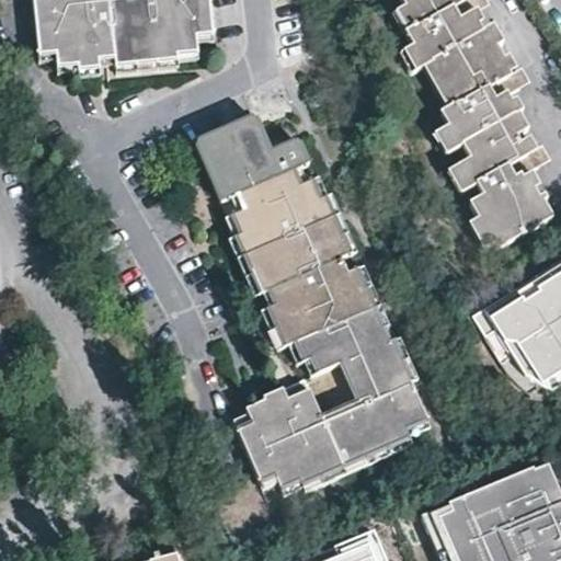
[(214,31),(210,0),(35,0),(42,52),(57,52),(58,60),(58,66),(78,65),(79,68),(101,67),(99,53),(115,50),(116,65),(181,59),(181,52),(197,49),(197,42),(196,33),(214,31)]
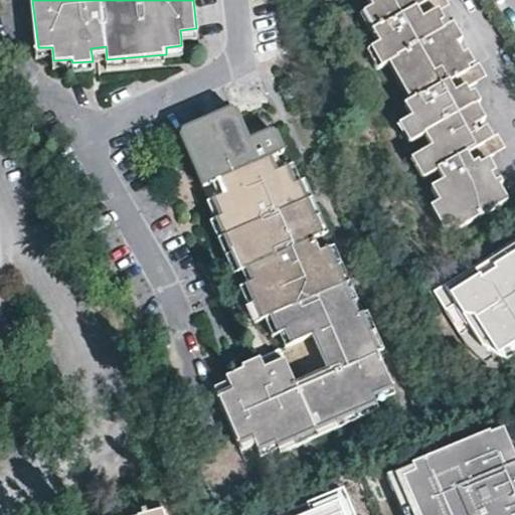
[(416,2),(420,0),(367,0),(370,4),(366,7),(376,26),(370,29),(378,42),(373,45),(384,64),(386,62),(395,57),(417,96),(408,101),(403,104),(410,116),(405,118),(415,136),(423,132),(430,144),(419,150),(431,170),(436,168),(443,179),(432,186),(439,198),(456,227),(458,231),(509,203),(498,181),(495,182),(488,171),(490,169),(483,157),(476,161),(469,149),(489,137),(471,104),(474,102),(464,86),(464,84),(457,89),(450,77),(470,66),(463,53),(459,54),(452,42),(455,40),(446,24),(442,26),(432,10),(424,14),(416,2)]
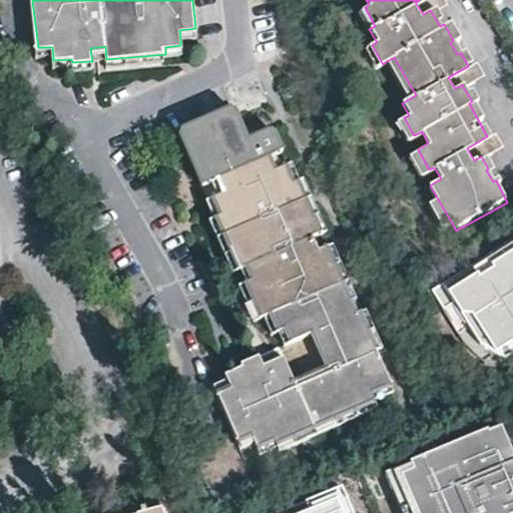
[(444,0),(419,0),(415,2),(423,14),(430,10),(445,2),(444,0)]
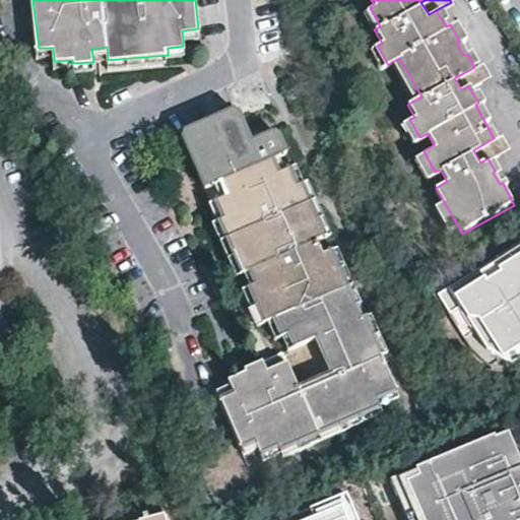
[(380,26),(370,7),(362,11),(374,29),(380,26)]
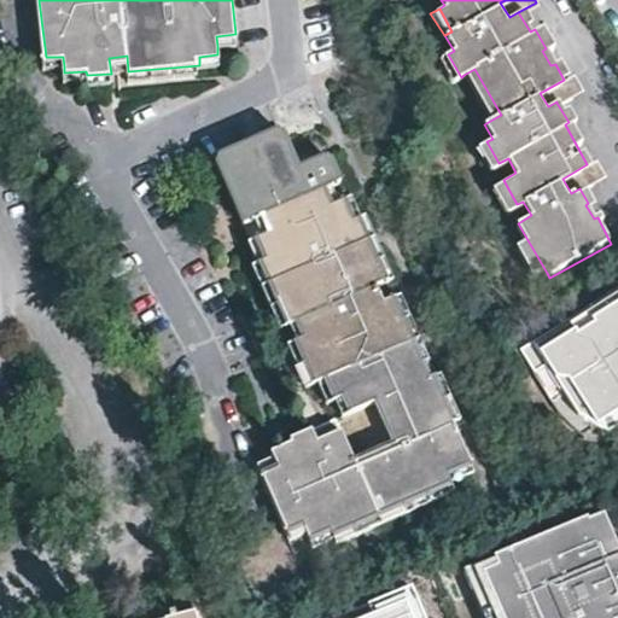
[(237,45),(235,34),(216,36),(217,46),(237,45)]
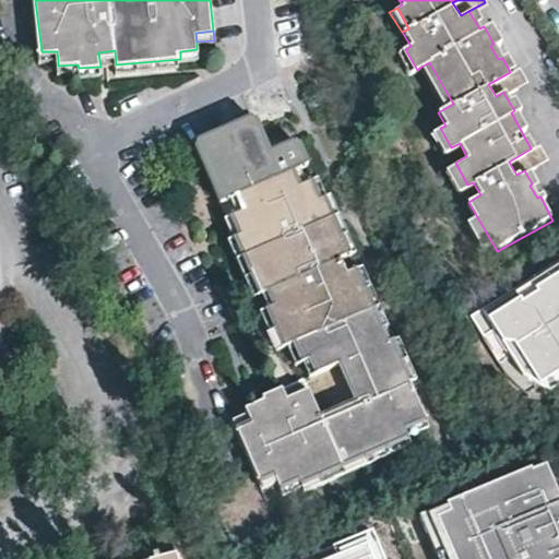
[(198,58),(197,49),(180,51),(180,59),(198,58)]
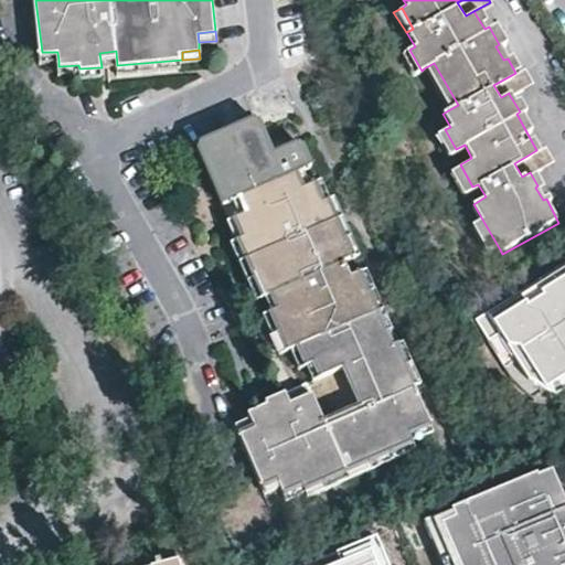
[(413,74),(422,71),(409,50),(401,54),(413,74)]
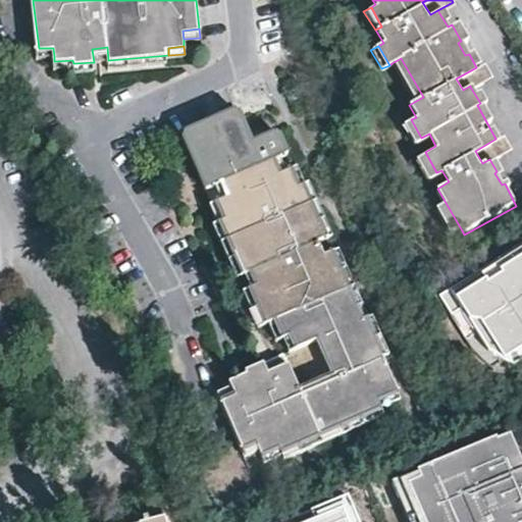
[(40,56),(54,56),(53,48),(39,48),(40,56)]
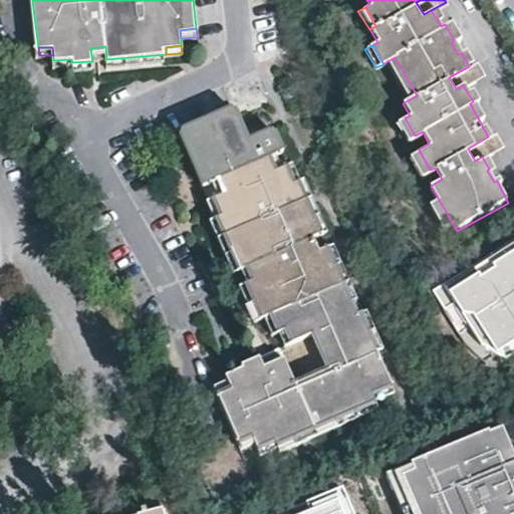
[(167,62),(166,54),(106,59),(107,67),(167,62)]
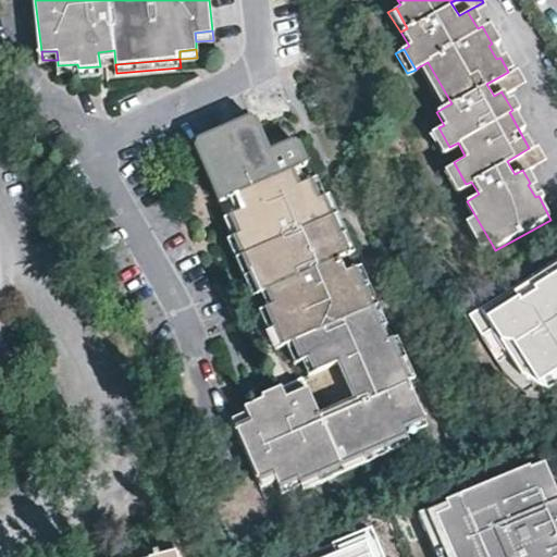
[(418,67),(442,109),(452,103),(428,62),(418,67)]
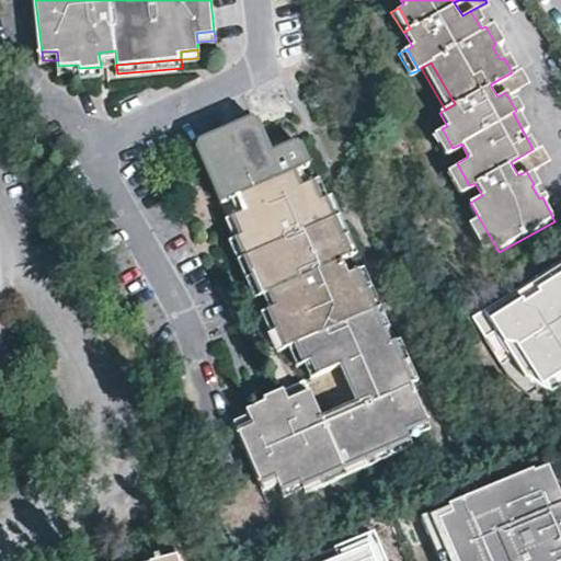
[(79,72),(79,68),(78,65),(58,66),(58,75),(79,72)]
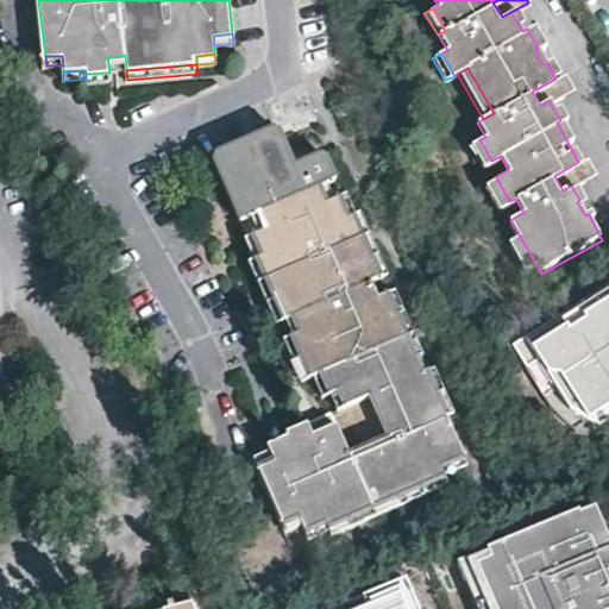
[(110,82),(110,73),(86,74),(86,79),(86,85),(110,82)]
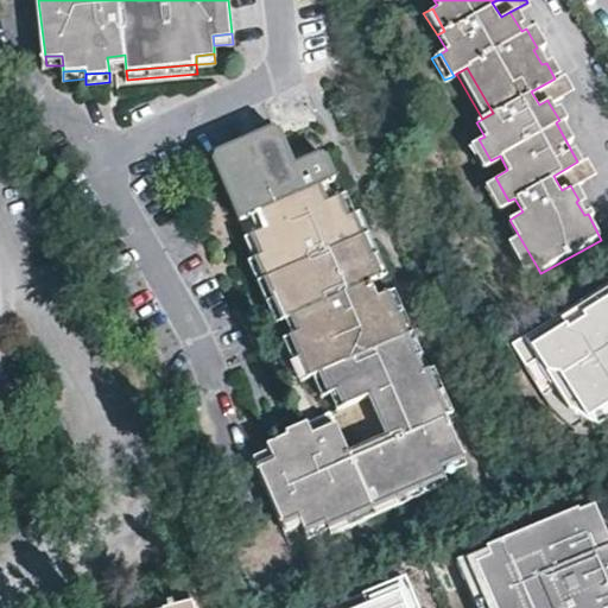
[(565,74),(555,78),(531,92),(539,105),(548,100),(548,101),(571,87),(565,74)]
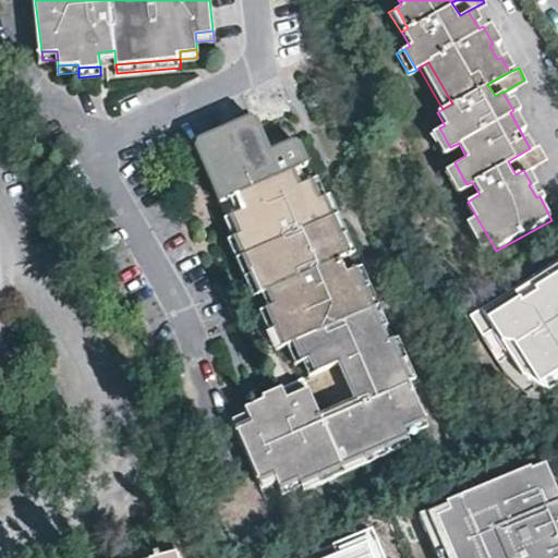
[(267,305),(284,344),(294,340),(368,306),(351,268),(343,273),(337,256),(346,253),(319,195),(315,197),(307,180),(295,185),(289,169),(304,164),(294,138),(276,147),(267,152),(263,142),(251,117),(192,143),(216,195),(220,204),(258,293),(275,287),(281,299),(267,305)]
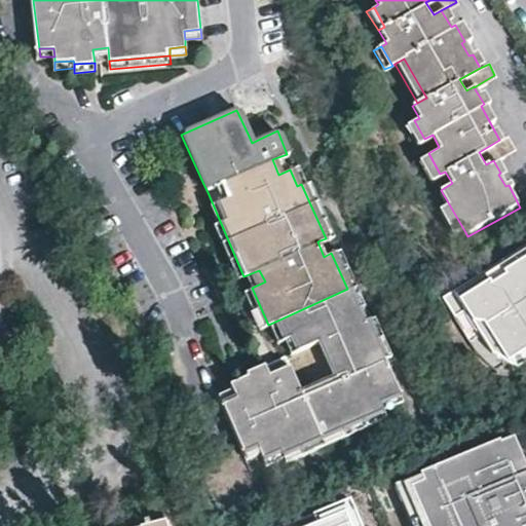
[(416,144),(424,139),(414,120),(407,124),(416,144)]
